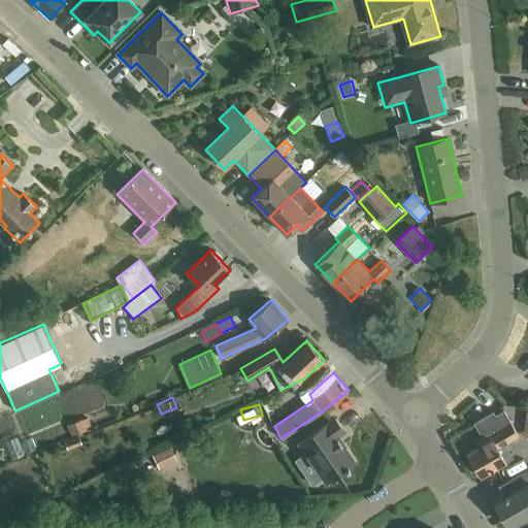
[(477,447),(466,454),(481,476),(506,462),(513,458),(504,443),(518,435),(519,435),(510,423),(512,423),(504,409),(495,415),(493,411),(473,423),(482,435),(484,438),(475,443),(477,447)]
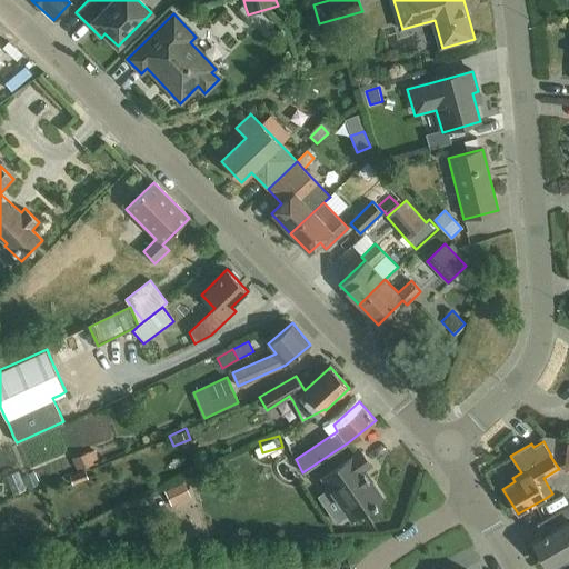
[(318,462),(323,470),(357,450),(352,442),(318,462)]
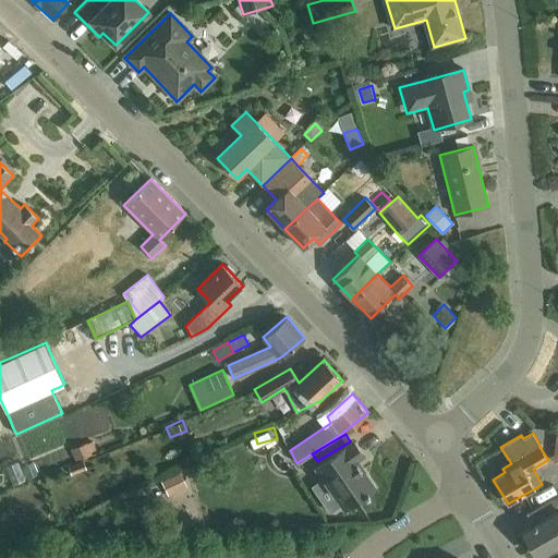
[(343,508),(374,487),(355,460),(363,456),(353,441),(315,466),(343,508)]
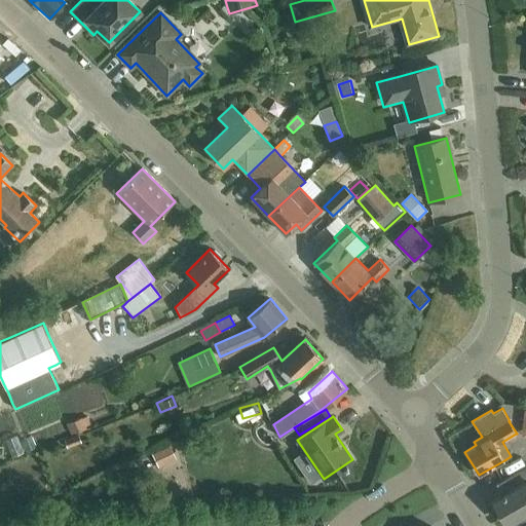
[(83,418),(68,424),(72,435),(87,428),(83,418)]
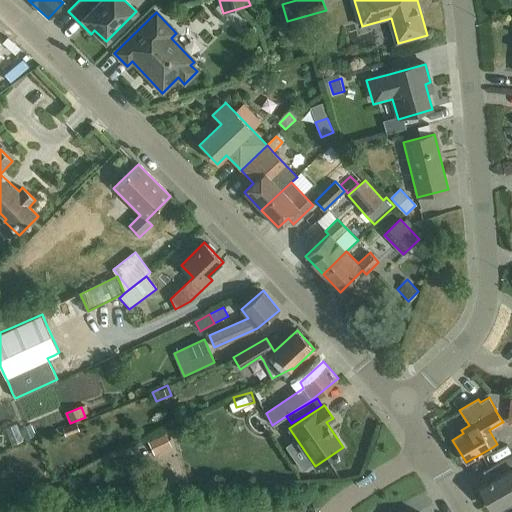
[(10,426),(16,440),(26,436),(20,422),(10,426)]
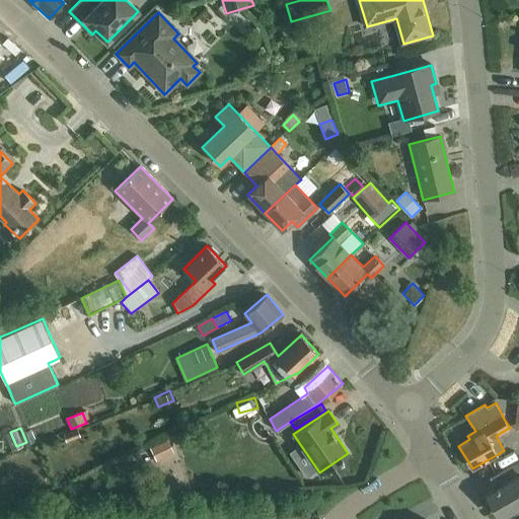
[(67,440),(81,435),(78,428),(65,434),(67,440)]
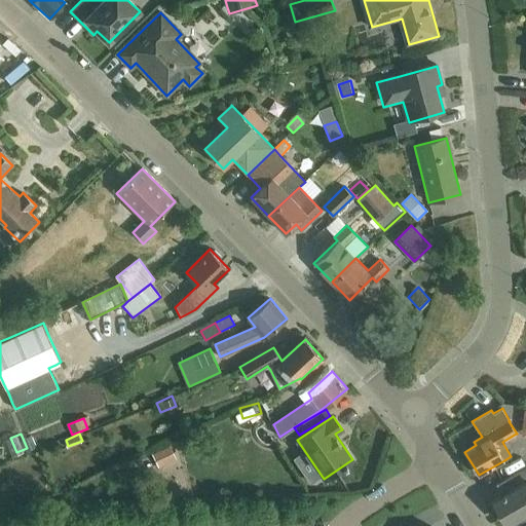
[(172,446),(154,454),(159,465),(177,457),(172,446)]
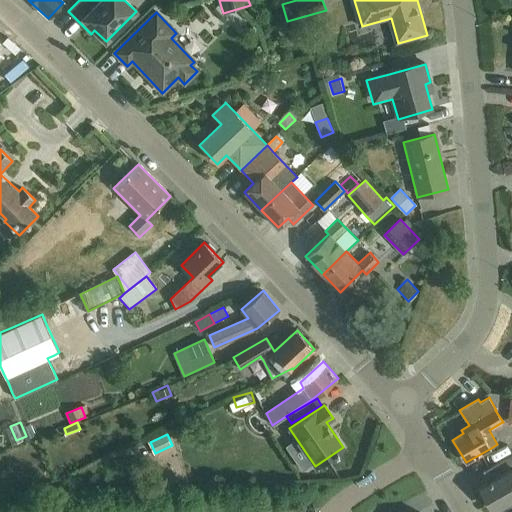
[(489,482),(480,487),(494,511),(511,499),(511,456),(510,456),(493,466),(483,472),(489,482)]
